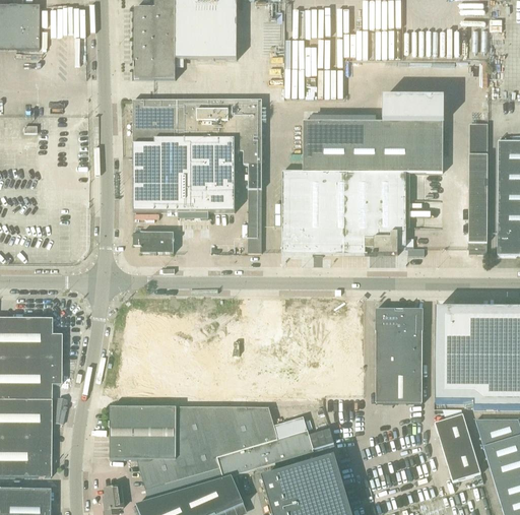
[(154,0),(155,5),(134,5),(134,76),(176,77),(176,56),(237,57),(238,0),(154,0)]
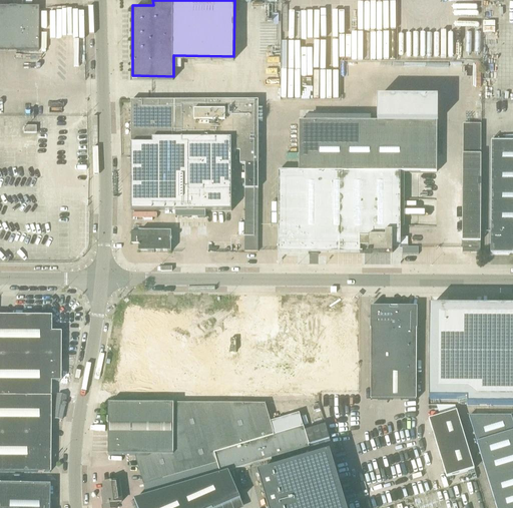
[(17,46),(38,46),(38,2),(0,2),(0,46),(16,46),(17,46)]
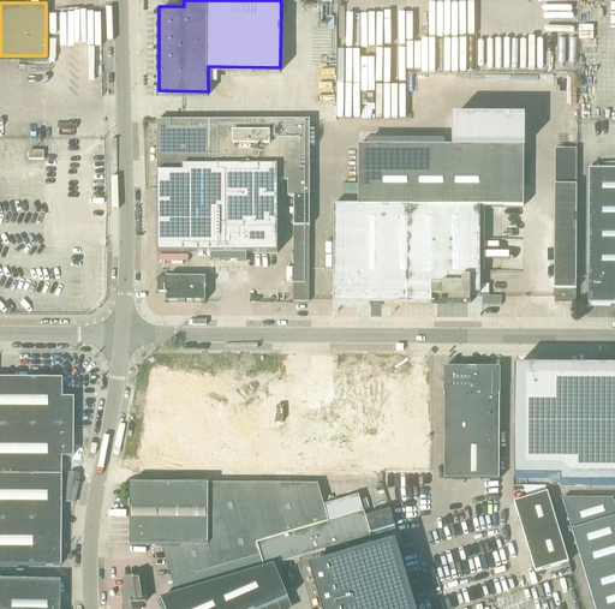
[(326,252),(326,266),(334,266),(334,297),(407,297),(431,297),(435,297),(443,297),(471,297),(471,291),(478,291),(482,291),(482,287),(482,266),(485,266),(485,233),(482,233),(482,201),(525,201),(526,142),(527,142),(527,111),(455,111),(455,142),(359,141),(359,199),(334,199),(334,252),(326,252)]
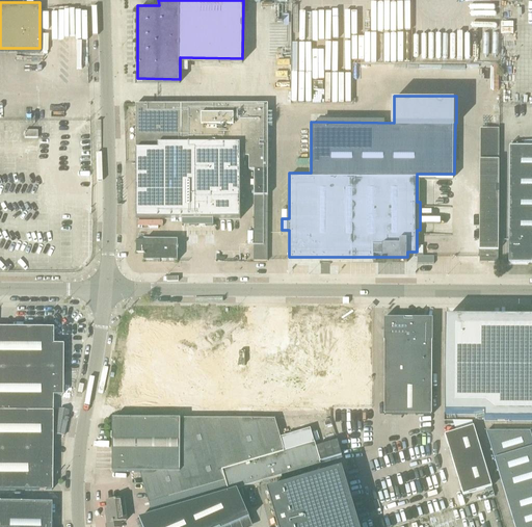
[(136,145),(136,215),(182,215),(214,214),(240,214),(240,153),(254,153),(254,166),(259,166),(258,257),(267,257),(269,101),(136,100),(136,128),(136,145)]
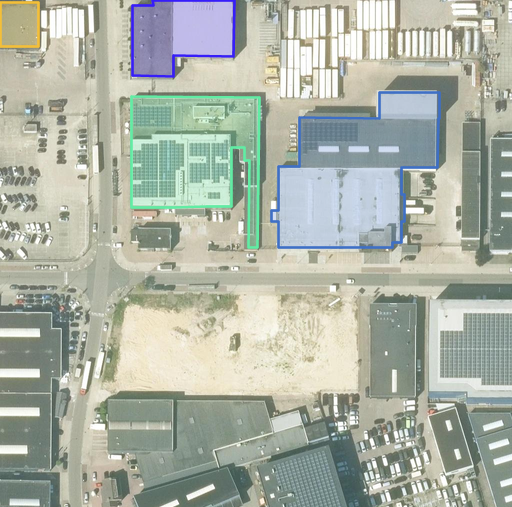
[(462,149),(462,182),(462,236),(462,248),(480,248),(480,236),(480,149),(480,119),(462,119),(462,149)]
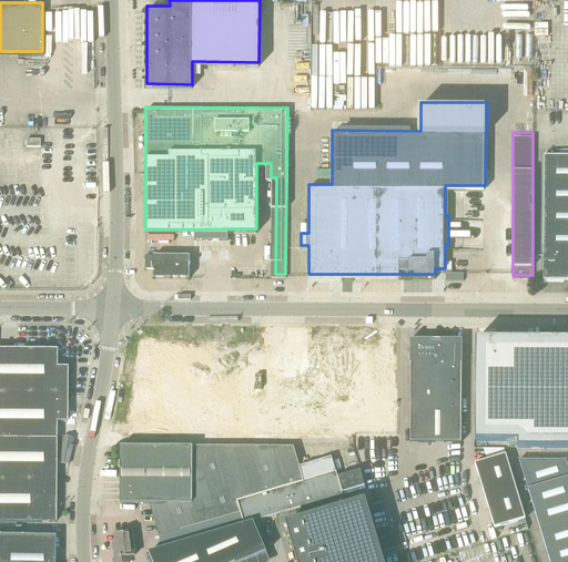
[(567,151),(545,152),(544,275),(567,275),(567,151)]
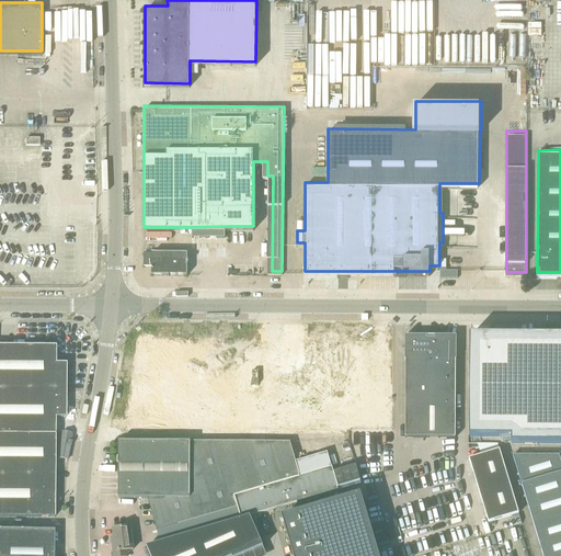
[(189,259),(189,257),(187,257),(187,249),(145,248),(145,261),(152,261),(152,270),(163,270),(163,271),(170,271),(170,270),(187,270),(187,259),(189,259)]
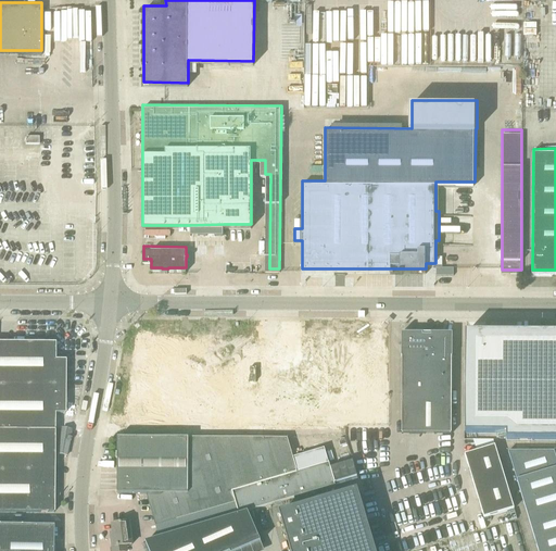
[(422,328),(402,328),(402,351),(402,352),(402,429),(452,429),(452,352),(453,351),(453,328),(431,328),(431,330),(422,330),(422,328)]
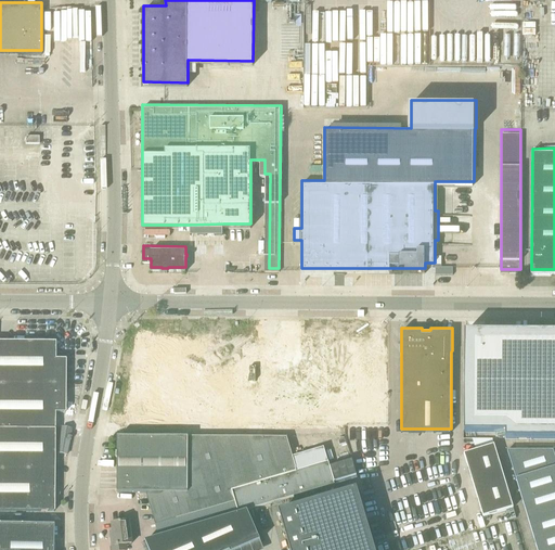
[(465,369),(465,427),(506,427),(506,434),(554,434),(554,328),(486,328),(486,369),(465,369)]
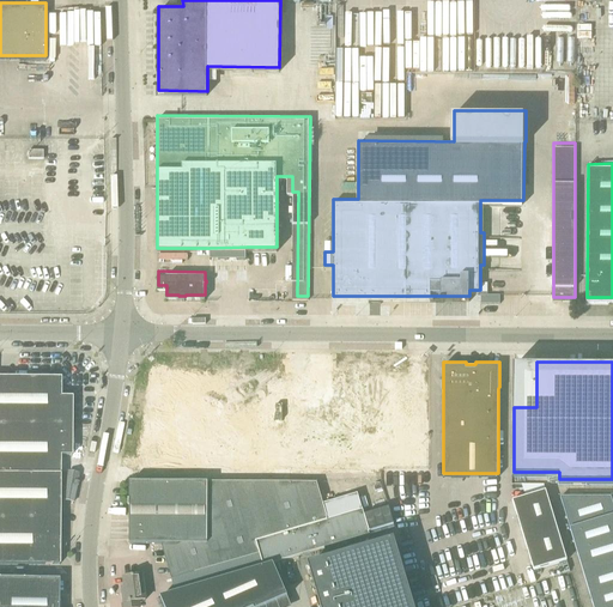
[(0,558),(44,559),(60,559),(60,450),(72,450),(72,392),(61,392),(61,372),(0,371),(0,558)]
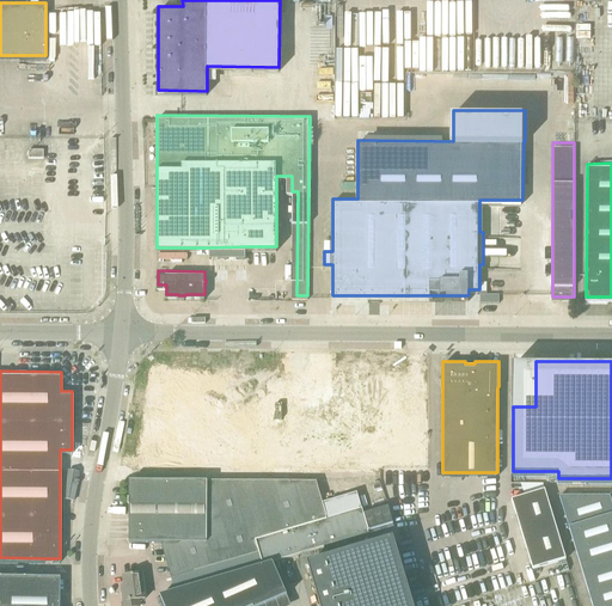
[(130,477),(130,537),(161,537),(172,573),(259,548),(263,558),(264,561),(273,558),(369,528),(368,526),(362,503),(357,487),(323,497),(317,477),(208,477),(130,477)]
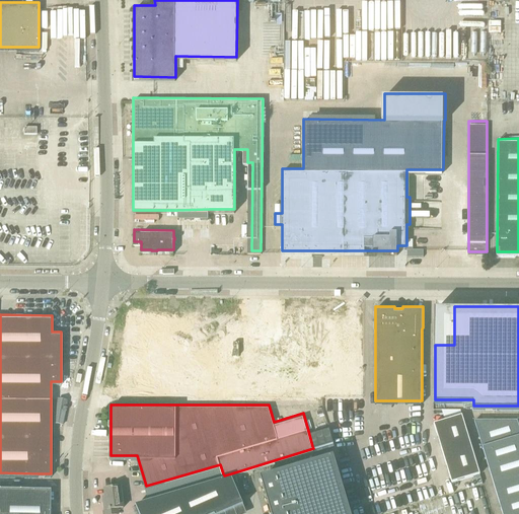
[(452,480),(480,470),(462,412),(435,420),(452,480)]
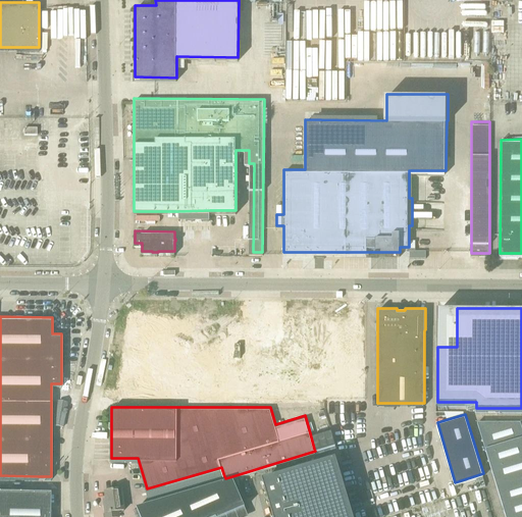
[(521,516),(521,423),(520,419),(477,419),(507,516),(521,516)]
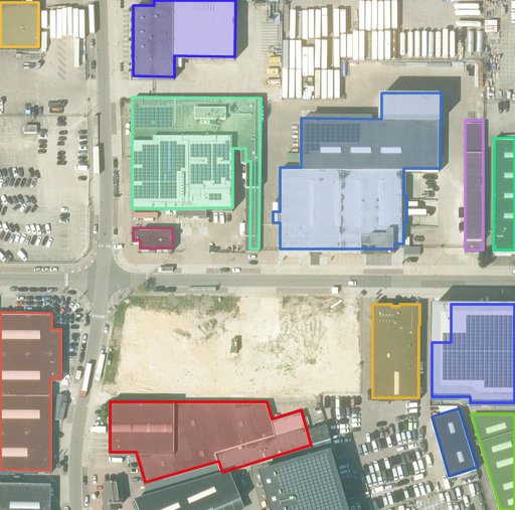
[(349,509),(332,449),(260,470),(271,509),(349,509)]
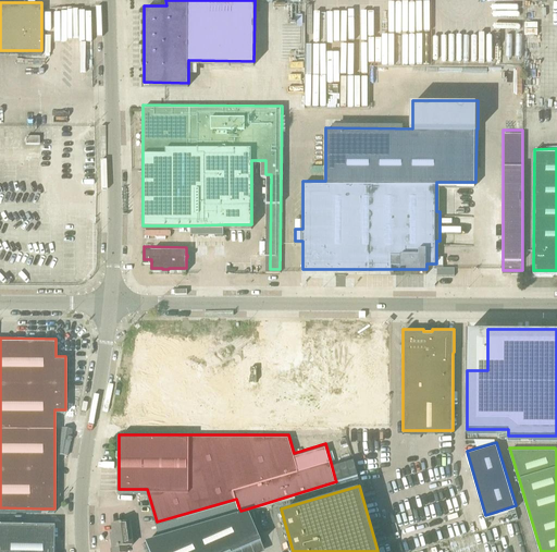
[(231,551),(260,538),(248,508),(240,511),(146,538),(151,551),(231,551)]
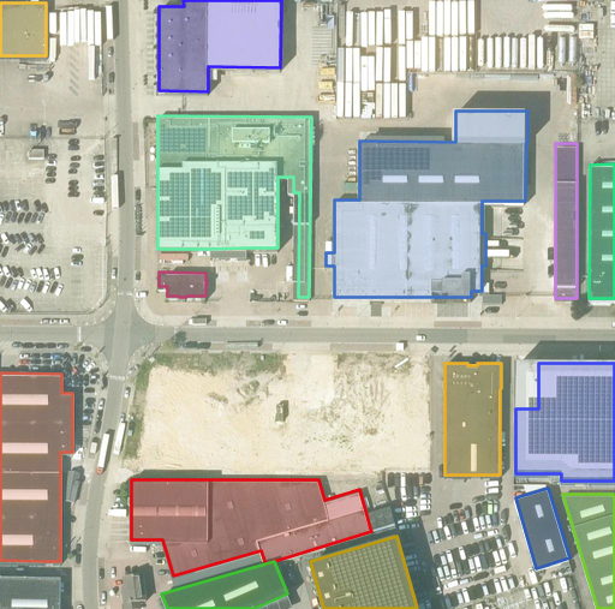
[(126,589),(124,590),(125,599),(126,598),(126,599),(130,599),(131,605),(141,604),(139,597),(147,596),(143,572),(124,574),(126,589)]
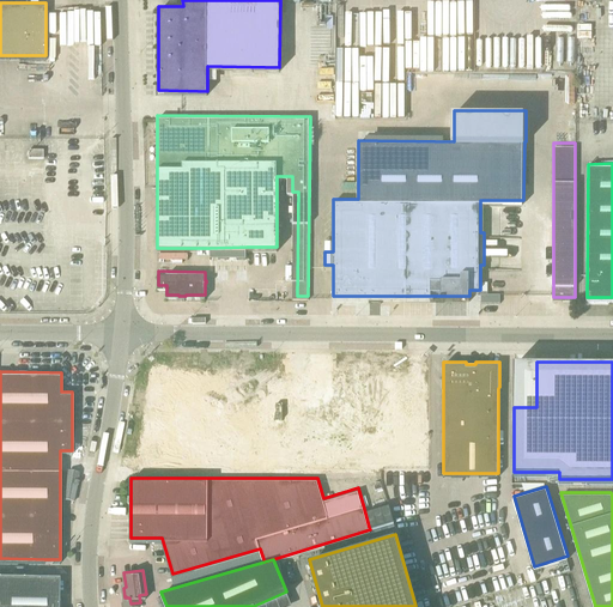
[(0,606),(60,606),(60,596),(58,598),(59,575),(0,572),(0,606)]
